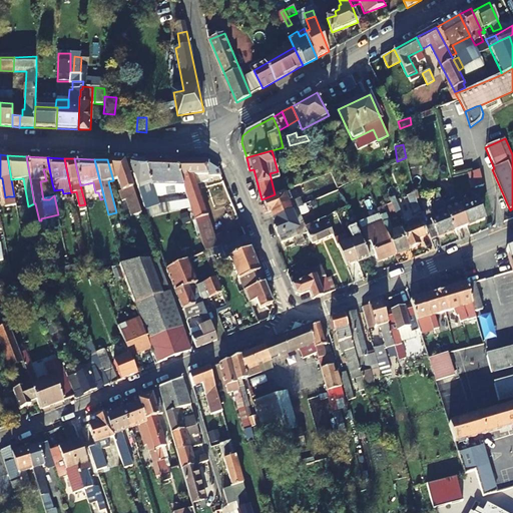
[(123,160),(107,159),(113,180),(117,179),(123,198),(128,197),(134,215),(141,212),(123,160)]
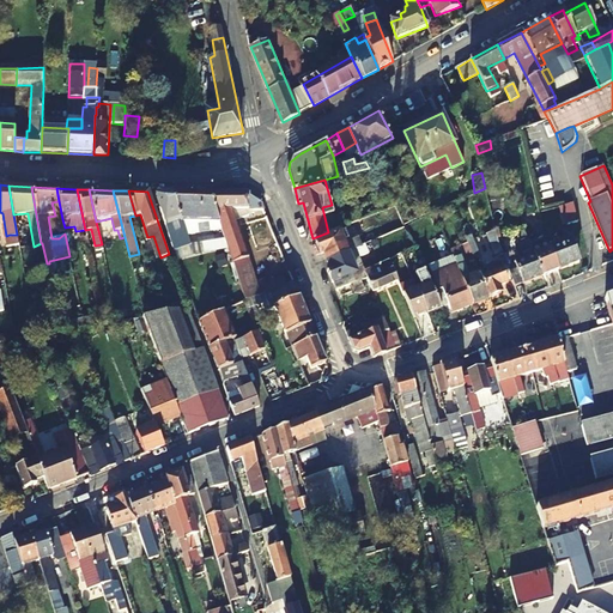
[(188,246),(181,222),(173,193),(153,192),(167,225),(177,223),(178,226),(176,228),(182,247),(188,246)]
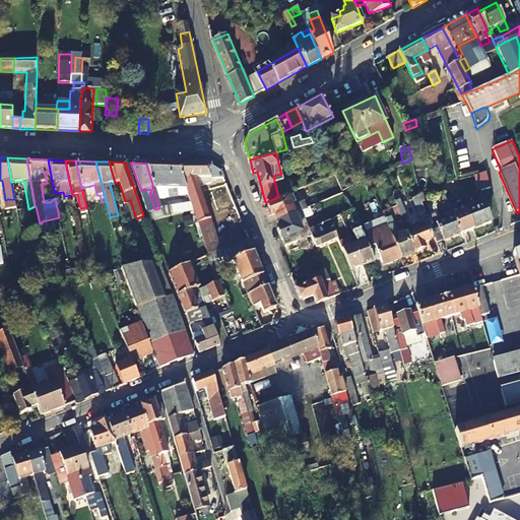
[(198,178),(223,177),(221,173),(208,166),(177,165),(185,189),(190,202),(208,255),(213,252),(229,247),(230,247),(225,237),(218,239),(198,178)]
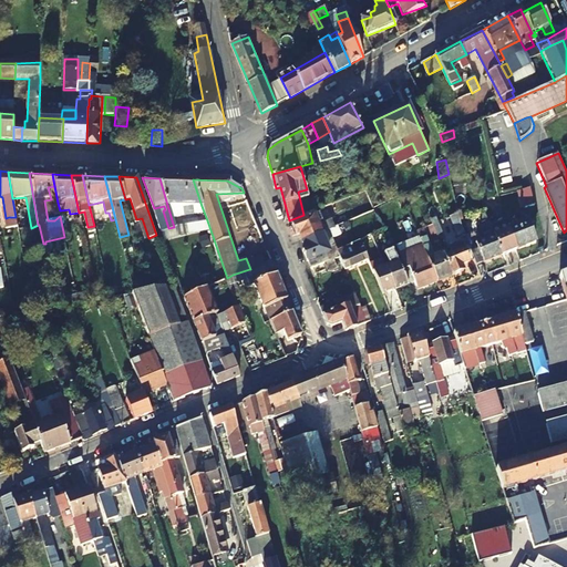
[(48,187),(51,199),(51,203),(58,203),(54,186),(48,187)]
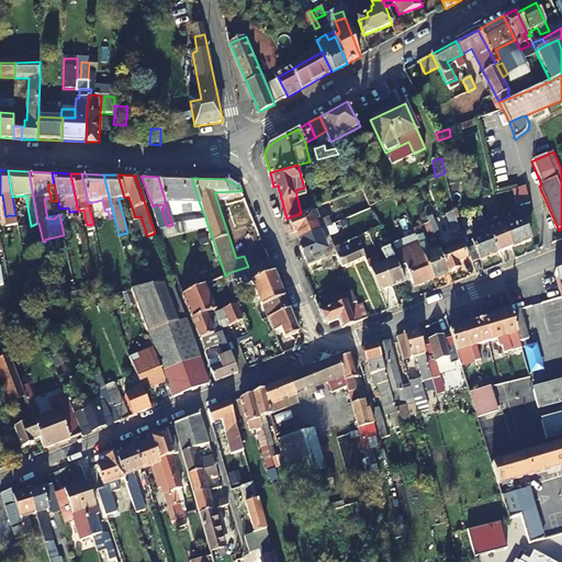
[(530,202),(526,184),(517,187),(520,204),(530,202)]
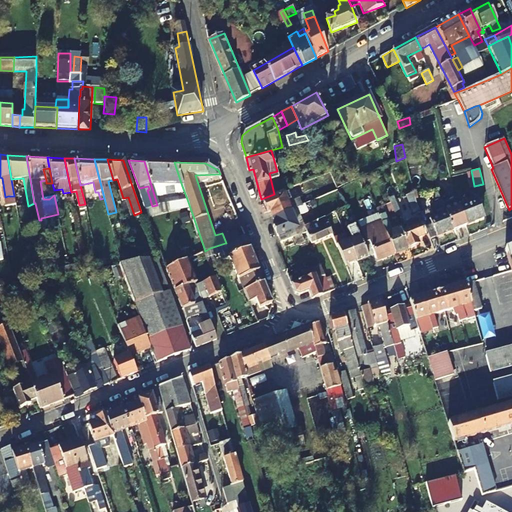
[(43,199),(49,199),(46,183),(46,180),(40,181),(43,199)]
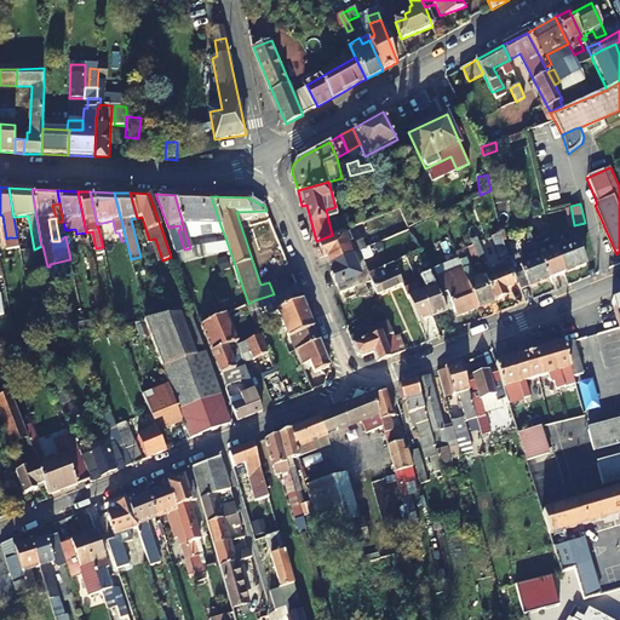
[(337,224),(340,231),(354,227),(350,219),(337,224)]
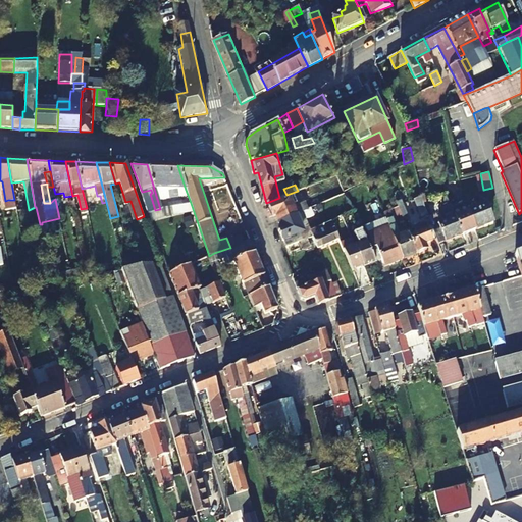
[(439,197),(445,211),(451,208),(446,194),(439,197)]
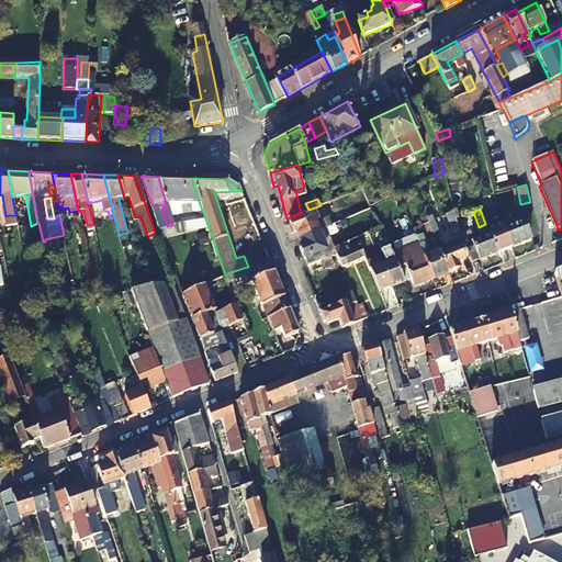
[(301,239),(333,225),(326,210),(321,212),(325,221),(316,224),(312,214),(291,223),(294,234),(298,232),(301,239)]
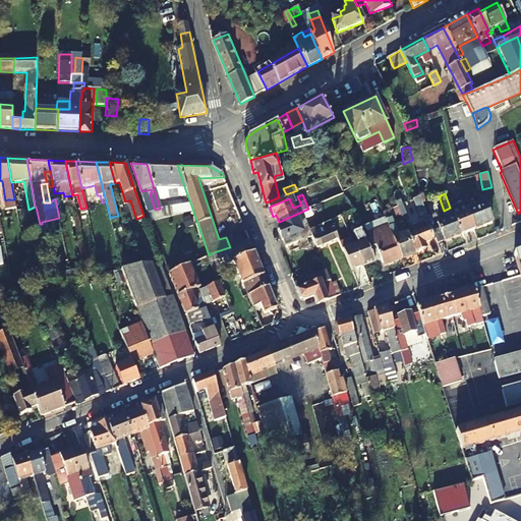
[(426,216),(420,195),(410,200),(412,206),(415,205),(420,218),(426,216)]
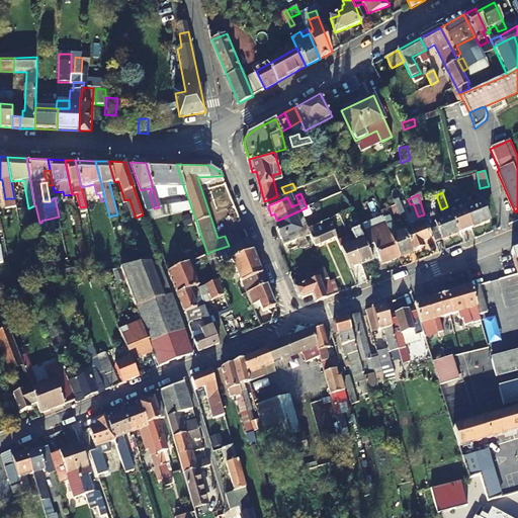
[(473,204),(464,207),(471,228),(490,221),(480,196),(471,199),(473,204)]
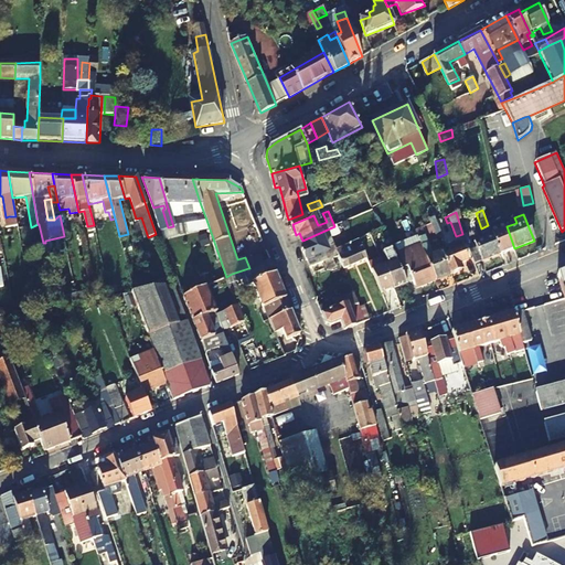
[(441,219),(430,223),(433,228),(445,224),(441,219)]
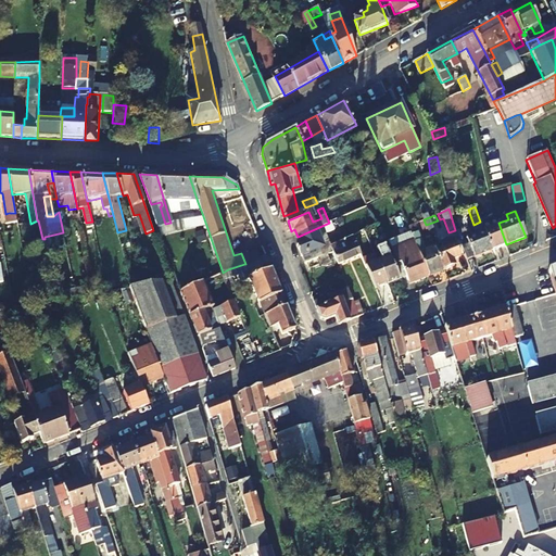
[(492,250),(506,244),(498,223),(496,216),(481,223),(483,230),(492,250)]
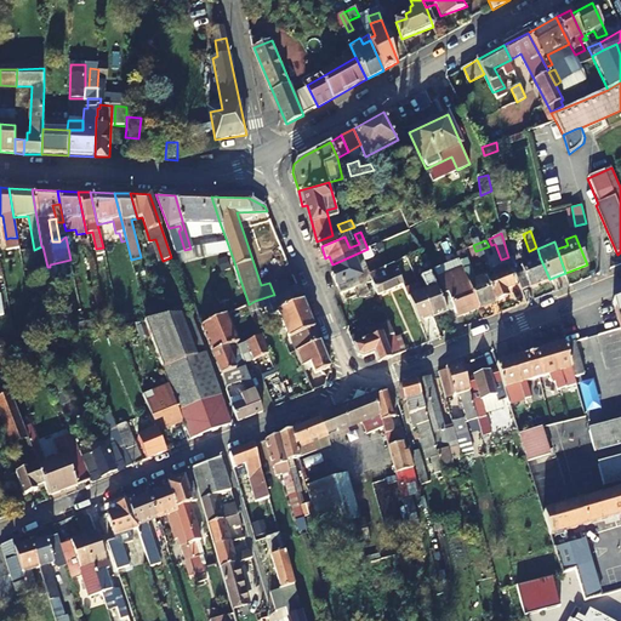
[(284,255),(280,245),(273,248),(275,258),(284,255)]
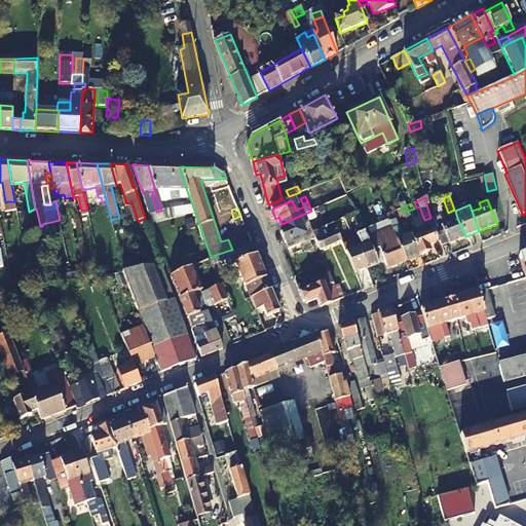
[(315,217),(313,210),(311,211),(282,224),(284,231),(282,231),(287,245),(312,232),(310,227),(304,230),(302,223),(315,217)]
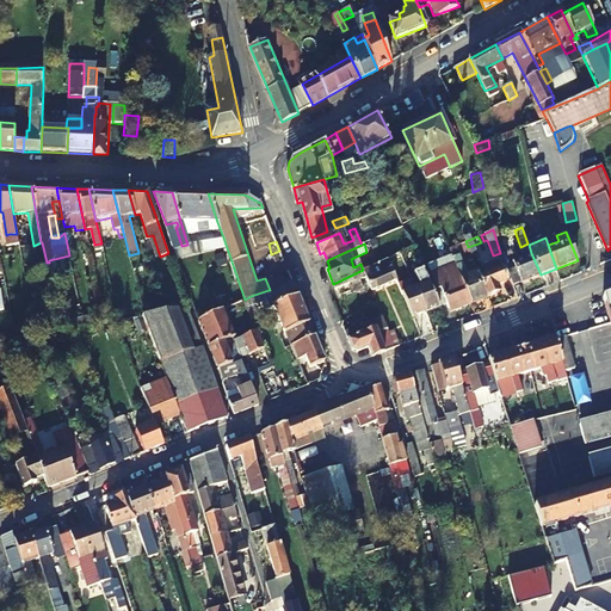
[(528,244),(520,247),(517,248),(520,258),(531,253),(529,245),(528,244)]
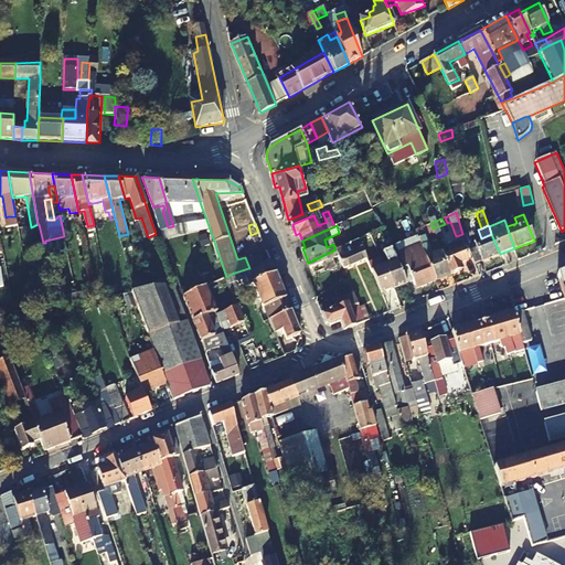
[(415,240),(412,241),(416,252),(423,249),(418,238),(415,230),(412,232),(415,240)]
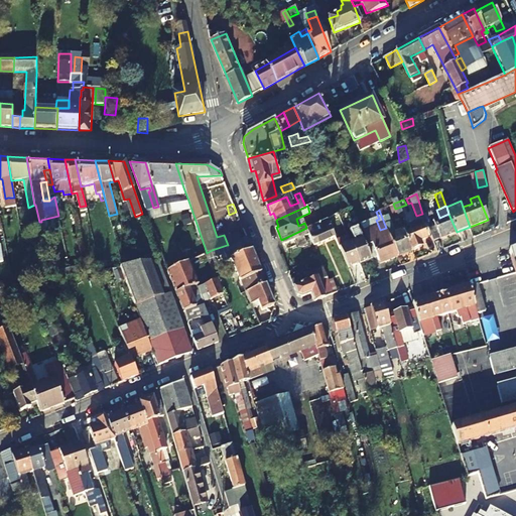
[(373,220),(376,220),(379,219),(376,212),(370,214),(373,220)]
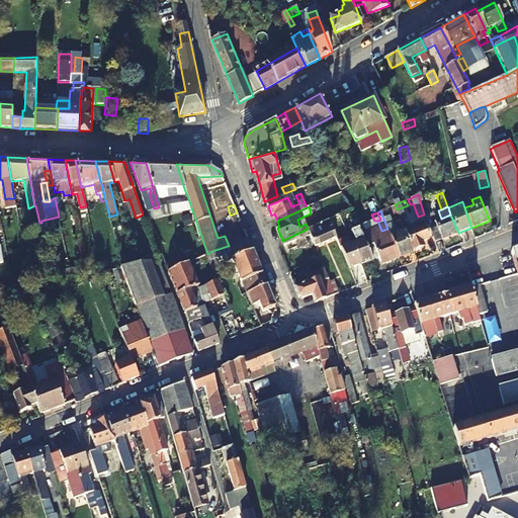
[(450,214),(441,219),(435,221),(437,226),(442,239),(458,233),(450,214)]
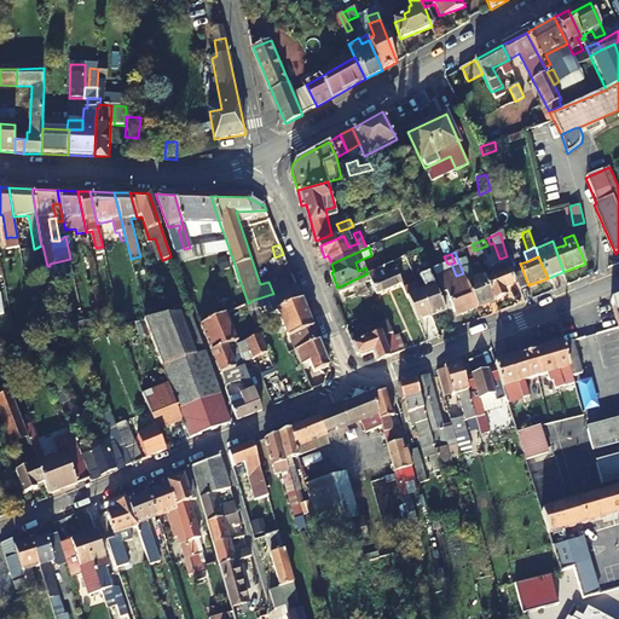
[(478,307),(493,300),(486,279),(484,276),(475,279),(466,258),(458,261),(463,273),(467,281),(468,284),(478,307)]
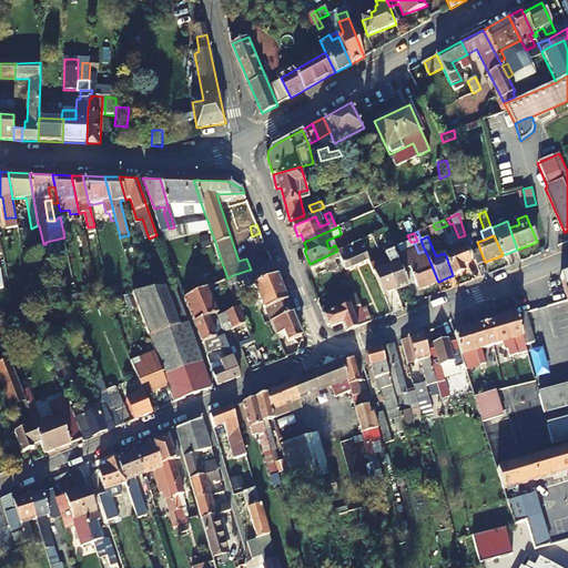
[(166,249),(173,247),(170,237),(163,240),(166,249)]
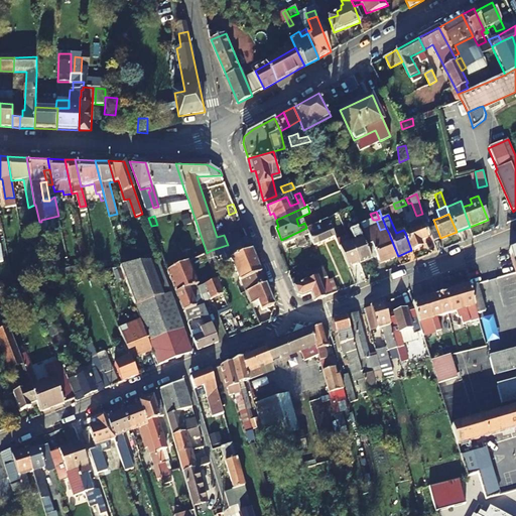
[(360,263),(351,243),(346,245),(344,238),(341,240),(331,217),(327,219),(335,237),(349,268),(360,263)]
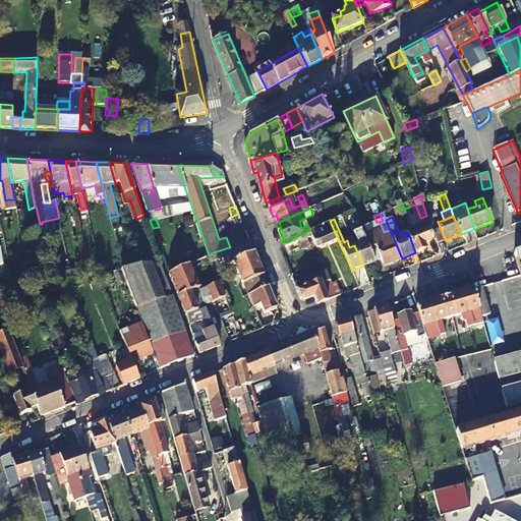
[(324,233),(317,236),(313,238),(317,248),(338,239),(330,221),(321,225),(324,233)]
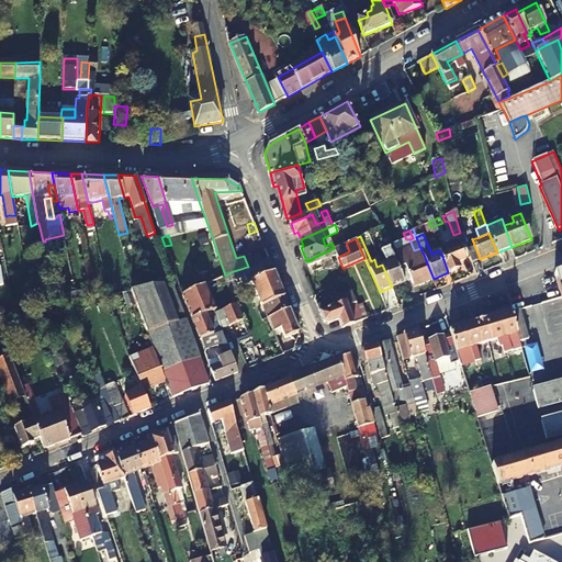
[(392,287),(405,282),(398,268),(395,260),(390,248),(386,240),(379,244),(386,263),(382,265),(392,287)]
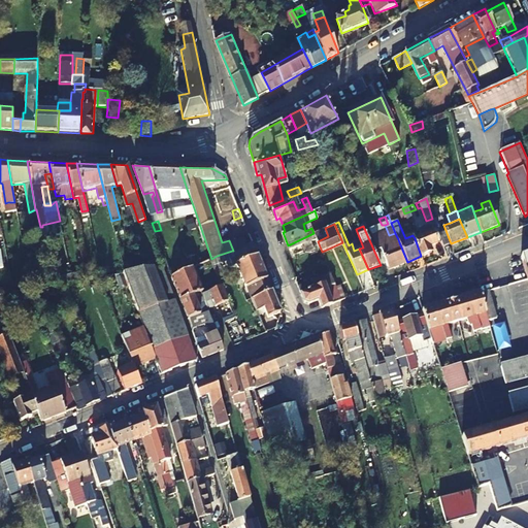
[(418,230),(420,236),(427,233),(426,232),(430,230),(428,226),(418,230)]
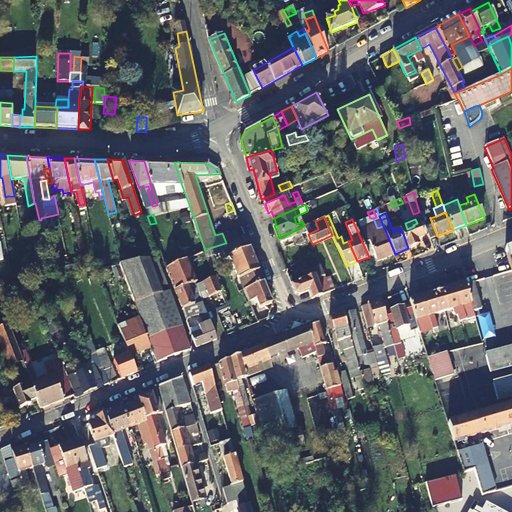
[(414,226),(407,229),(402,231),(408,248),(418,244),(416,239),(424,235),(419,222),(417,223),(413,225),(414,226)]
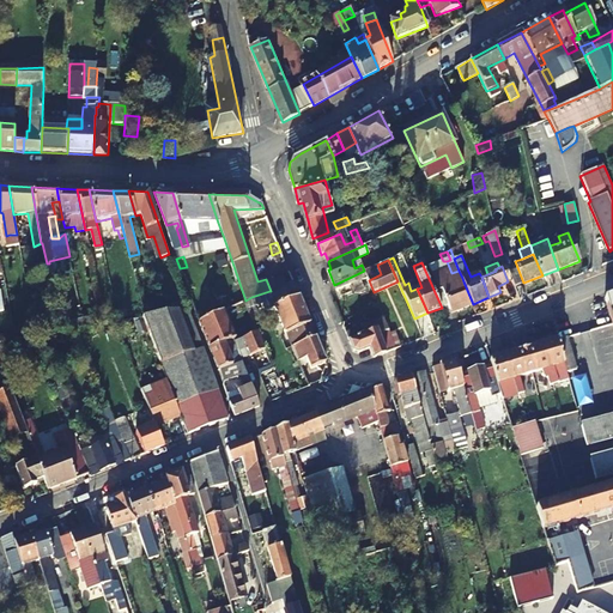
[(434,267),(425,271),(431,284),(439,281),(434,267)]
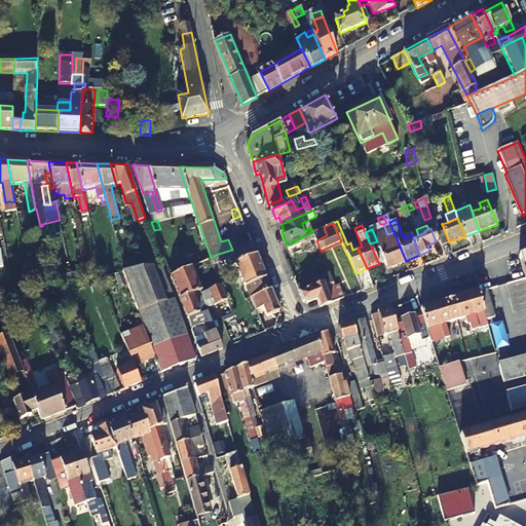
[(449,242),(444,229),(437,232),(442,246),(449,242)]
